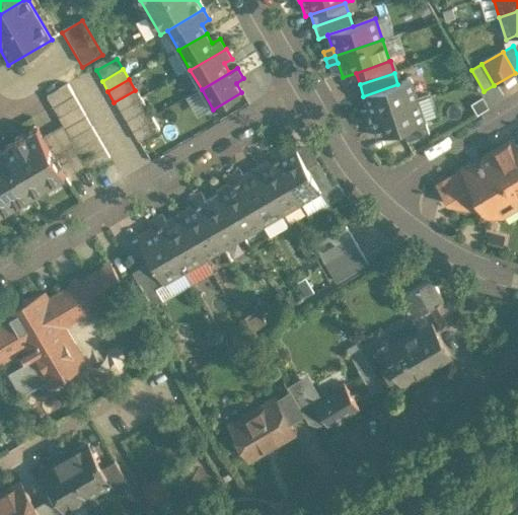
[(397,84),(363,96),(368,111),(371,118),(418,101),(411,80),(397,84)]
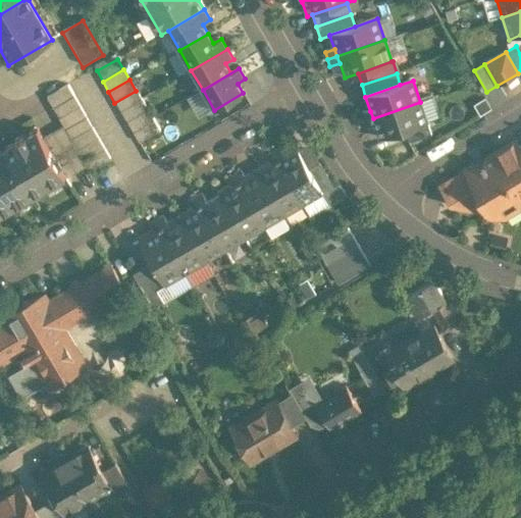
[(136,91),(114,103),(120,113),(142,101),(136,91)]
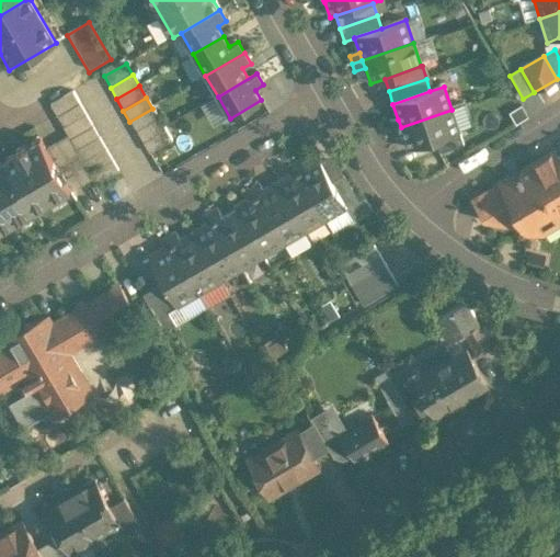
[(80,105),(57,118),(64,129),(86,116),(80,105)]
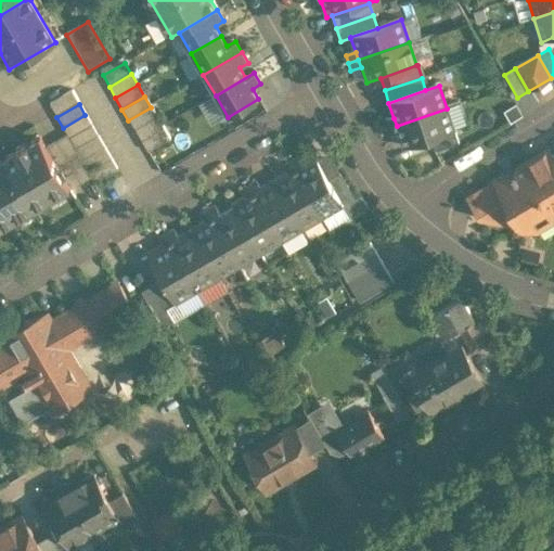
[(151,107),(128,120),(136,131),(157,118),(151,107)]
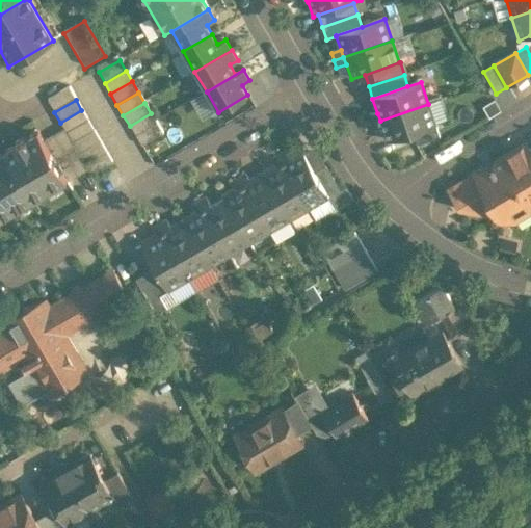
[(428,104),(380,121),(382,128),(388,142),(412,134),(435,126),(428,104)]
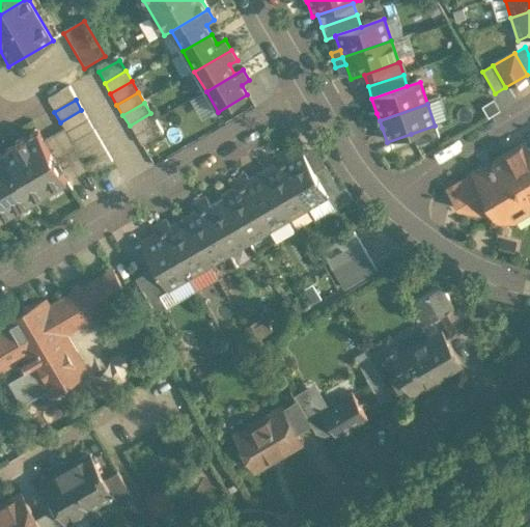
[(81,110),(60,122),(66,134),(67,133),(87,121),(81,110)]
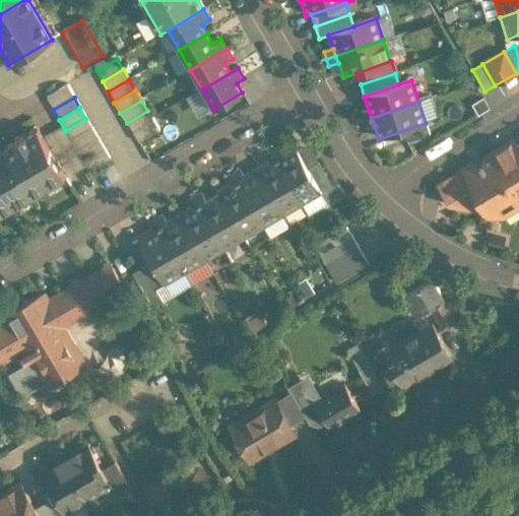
[(147,111),(127,123),(133,134),(153,122),(147,111)]
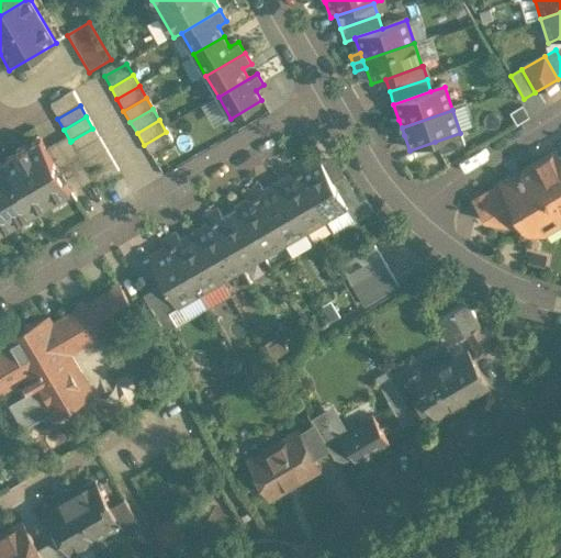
[(399,120),(389,123),(391,131),(402,127),(399,120)]
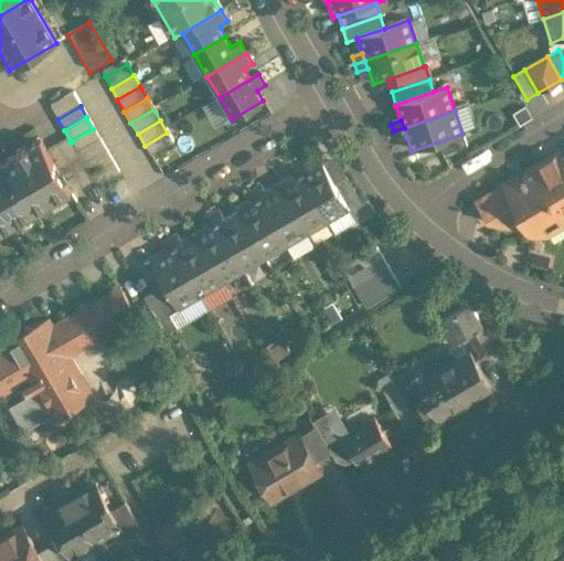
[(404,128),(393,131),(396,139),(406,136),(404,128)]
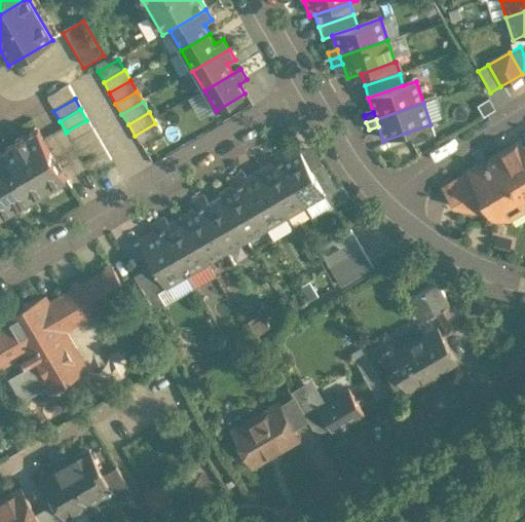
[(86,120),(67,132),(72,143),(94,131),(87,120),(86,120)]
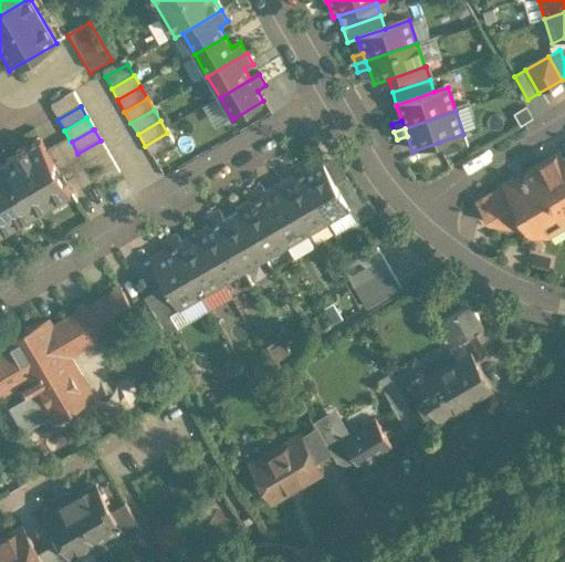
[(167,133),(145,146),(152,157),(174,144),(167,133)]
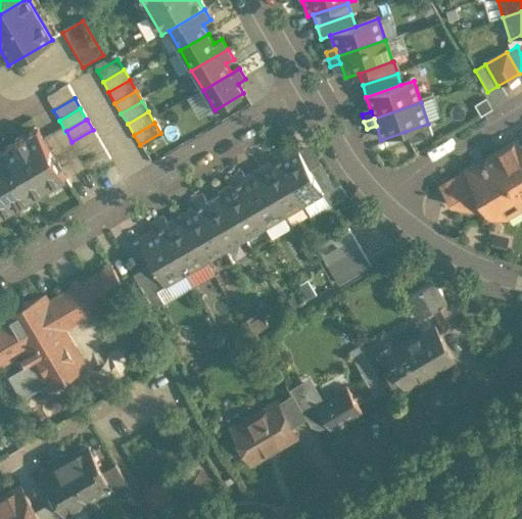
[(428,124),(405,132),(409,143),(432,136),(428,124)]
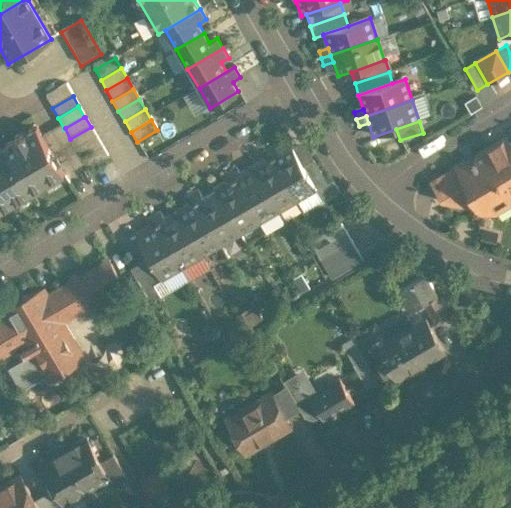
[(84,165),(62,127),(42,138),(63,176),(64,177),(84,165)]
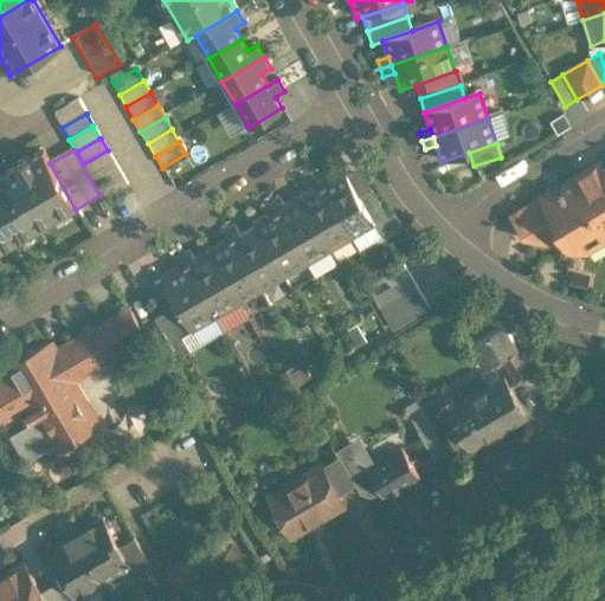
[(83,165),(90,176),(114,162),(115,162),(108,150),(83,165)]
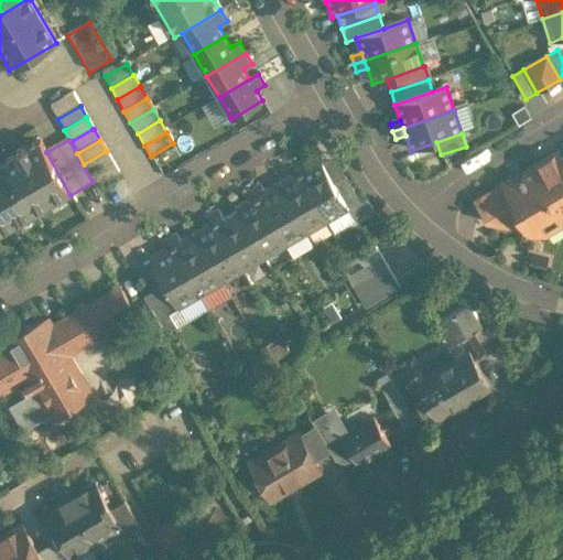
[(40,142),(26,150),(26,148),(14,154),(15,157),(3,163),(4,167),(33,215),(69,194),(46,152),(40,142)]
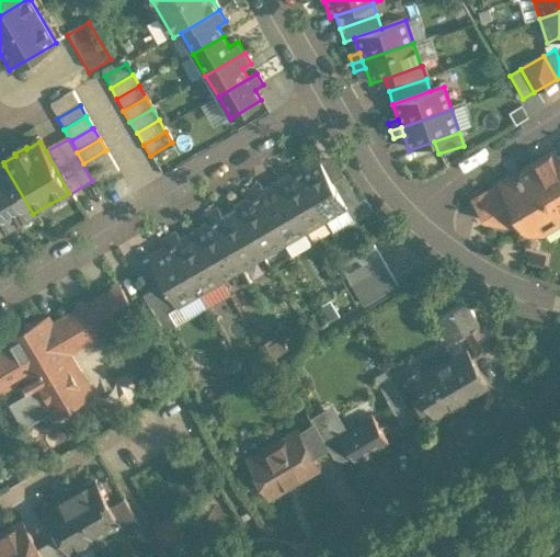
[(105,150),(83,163),(96,186),(118,173),(105,150)]
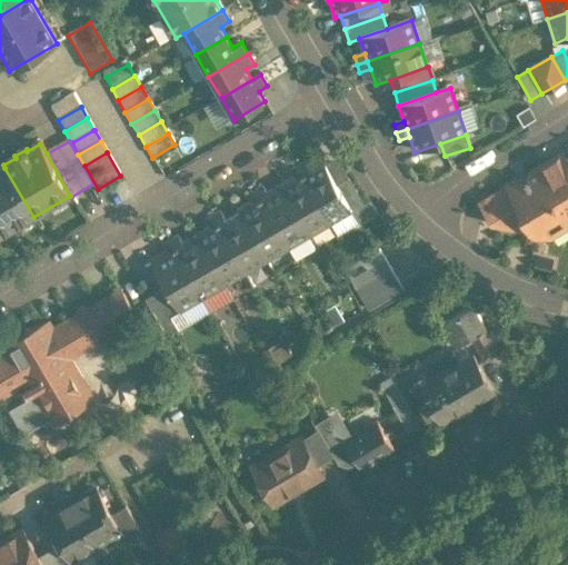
[(567,165),(562,156),(538,170),(567,221),(567,165)]
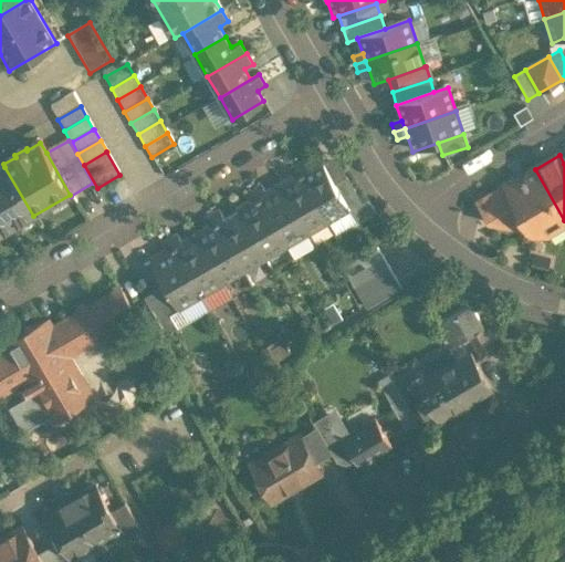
[(323,165),(309,173),(303,163),(295,167),(328,224),(349,211),(323,165)]
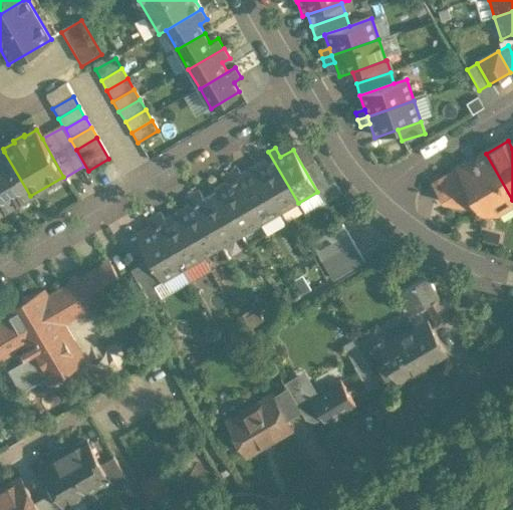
[(4,152),(0,154),(0,212),(30,196),(4,152)]
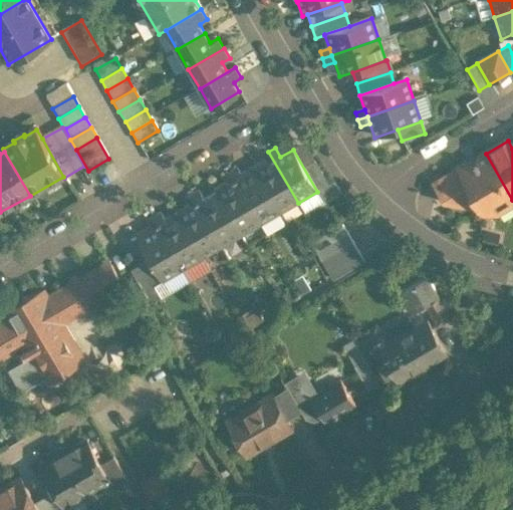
[(298,203),(268,152),(262,156),(267,165),(254,172),(279,214),(298,203)]
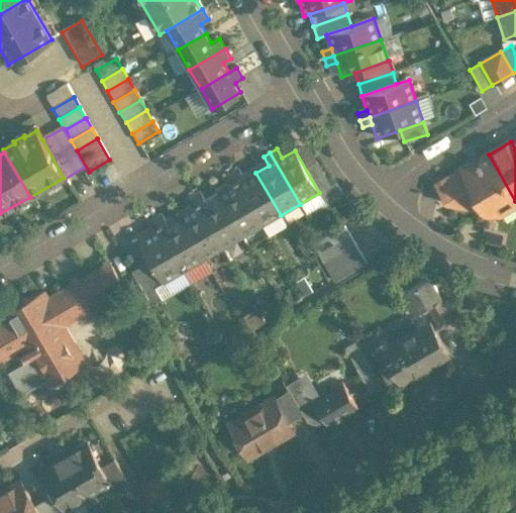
[(489,155),(456,174),(463,186),(443,198),(447,204),(476,211),(480,207),(482,211),(499,215),(515,204),(515,201),(489,155)]
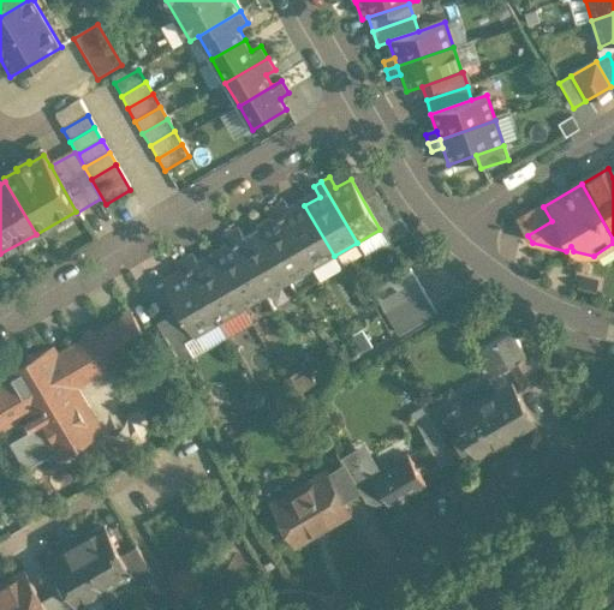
[(304,205),(290,214),(284,204),(275,208),(311,269),(334,256),(304,205)]
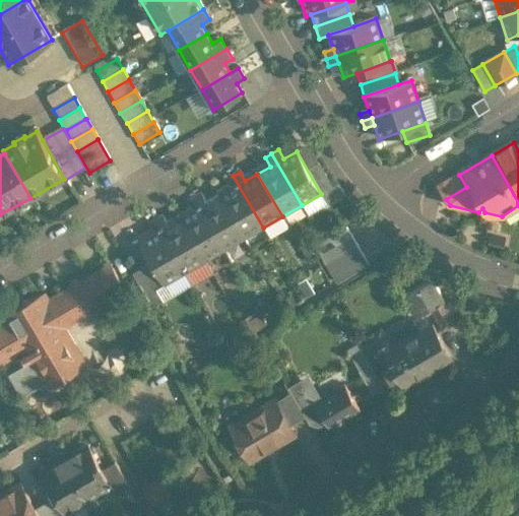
[(459,175),(439,187),(446,199),(466,187),(459,175)]
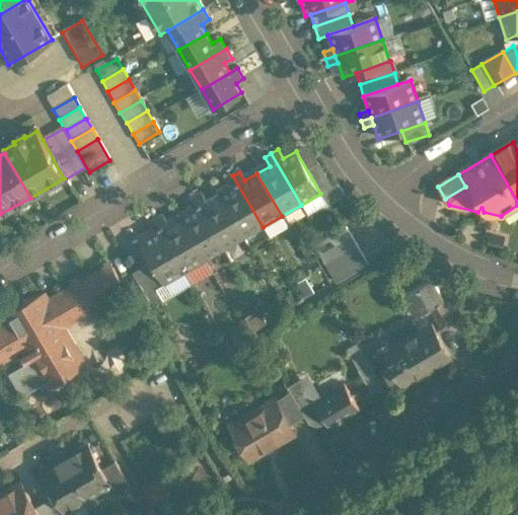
[(263,227),(232,175),(226,179),(231,189),(218,196),(243,239),(263,227)]
